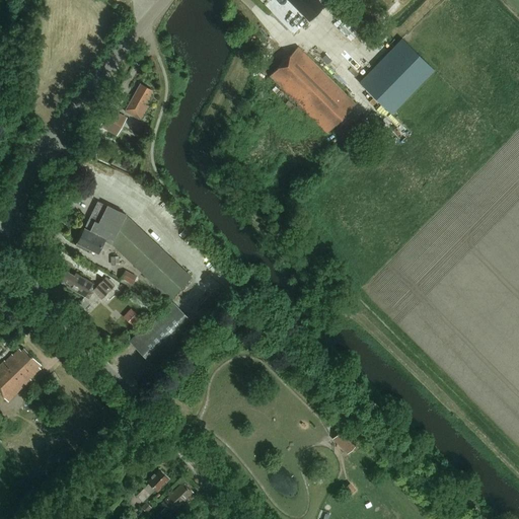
[(289,0),(309,20),(323,5),(317,0),(289,0)]
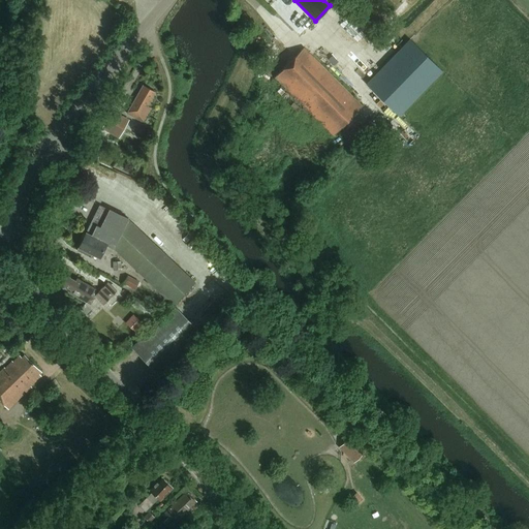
[(410,38),(366,84),(399,115),(442,68),(410,38)]
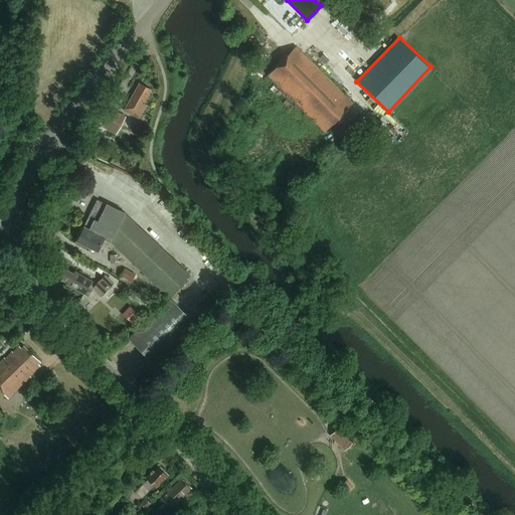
[(338,137),(354,120),(345,112),(353,103),(295,46),(267,76),(324,133),(329,128),(338,137)]
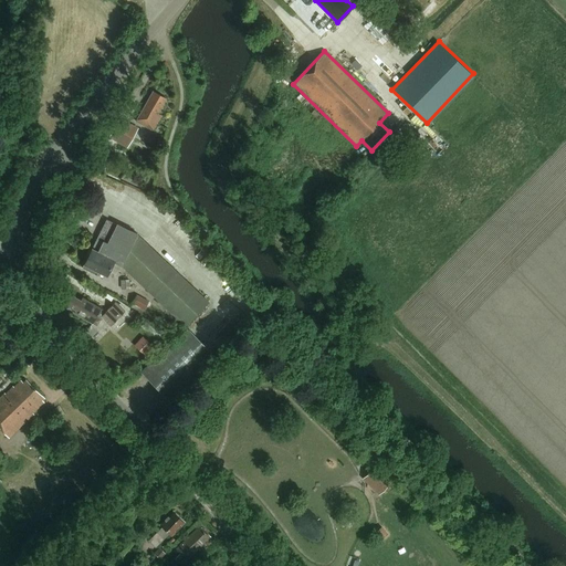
[(153,92),(136,122),(149,128),(166,98),(153,92)]
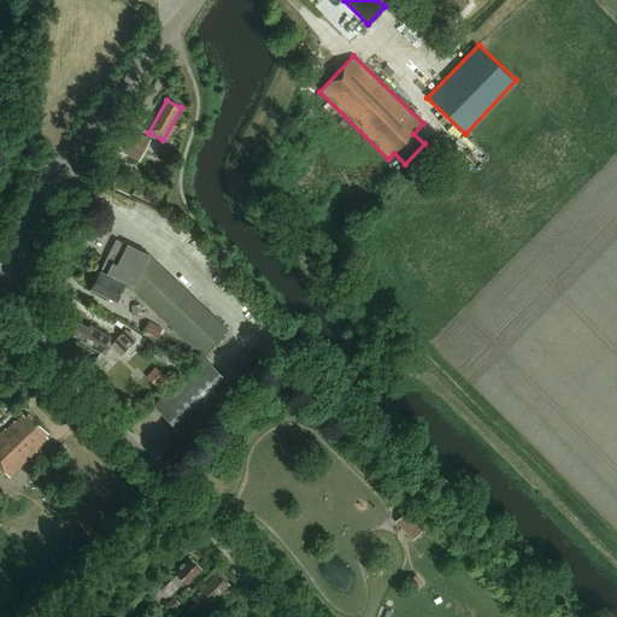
[(137,163),(150,141),(130,130),(118,152),(137,163)]
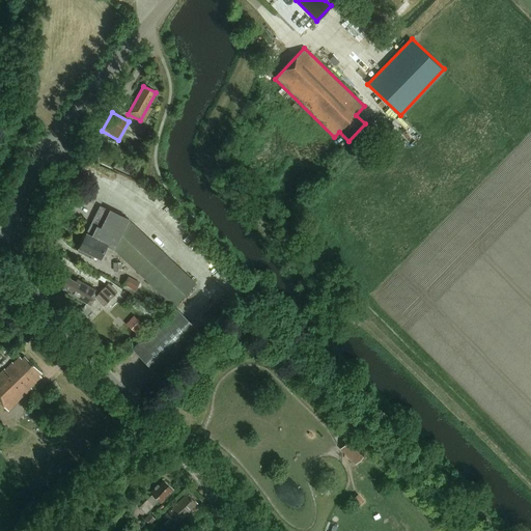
[(129,272),(134,267),(175,306),(196,283),(128,220),(129,219),(121,216),(121,215),(115,212),(115,213),(110,211),(109,211),(100,206),(86,233),(77,251),(86,256),(88,253),(100,259),(107,246),(115,249),(126,259),(121,264),(129,272)]
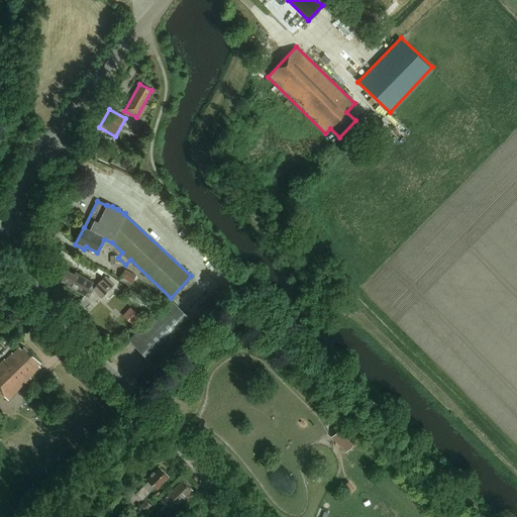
[(120,277),(131,283),(135,275),(124,270),(120,277)]
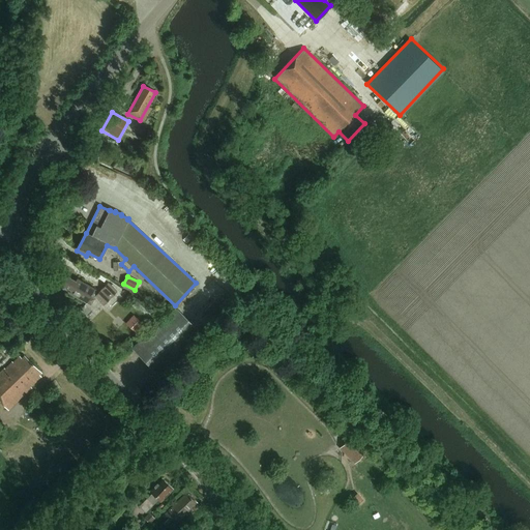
[(104,305),(117,291),(108,283),(99,292),(77,278),(76,282),(67,277),(66,278),(65,278),(62,283),(63,284),(62,286),(72,291),(70,294),(86,303),(86,302),(90,305),(94,299),(93,298),(94,296),(104,305)]
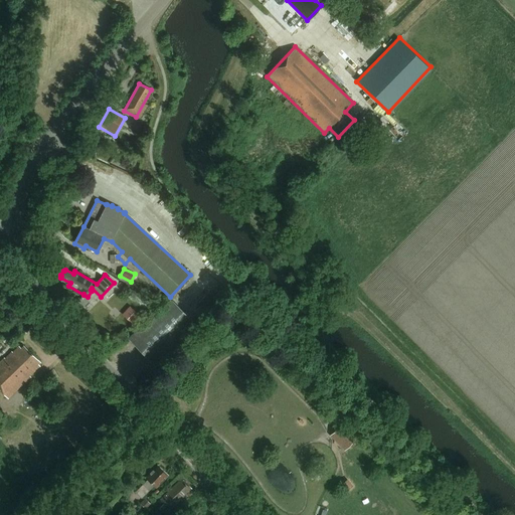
[(208,293),(198,303),(207,312),(217,302),(208,293)]
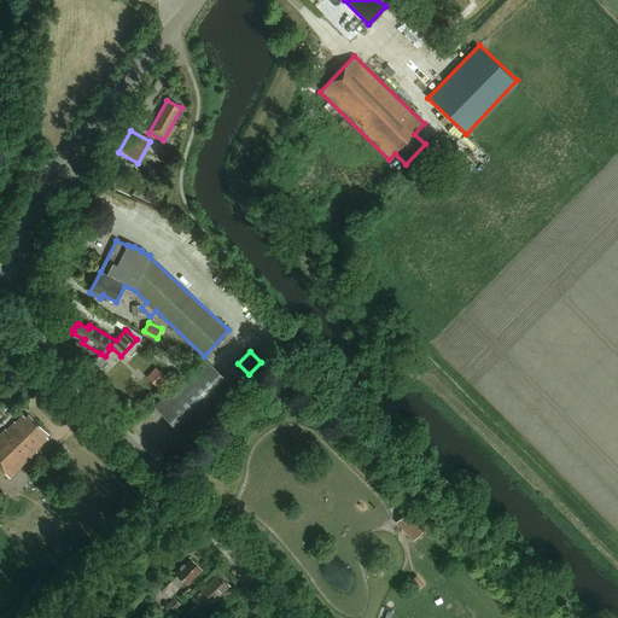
[(185,438),(235,389),(204,357),(153,406),(185,438)]
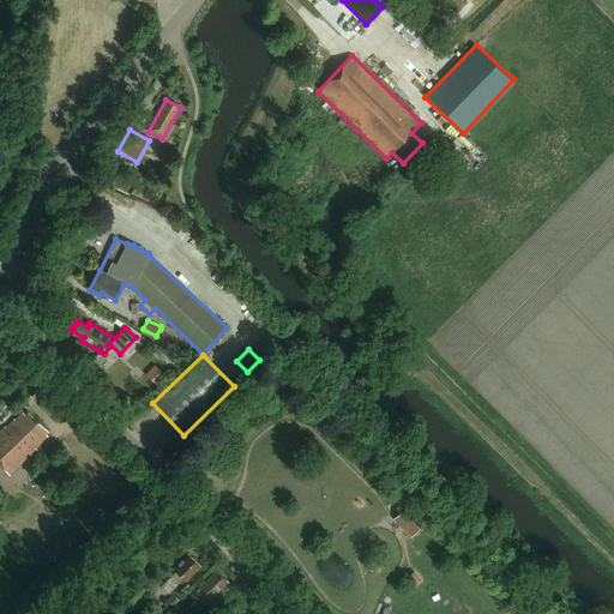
[(0,458),(38,422),(28,413),(25,415),(23,413),(16,420),(14,420),(6,428),(5,427),(0,432),(0,458)]
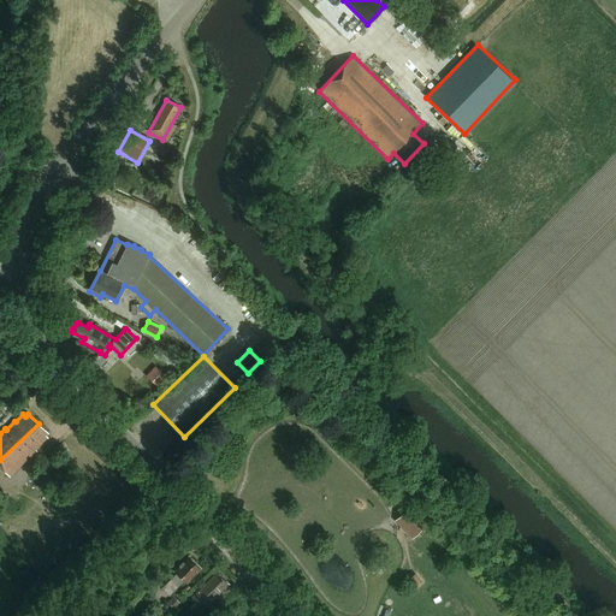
[(39,424),(0,460),(0,468),(10,478),(36,451),(35,450),(48,438),(46,436),(48,433),(39,424)]
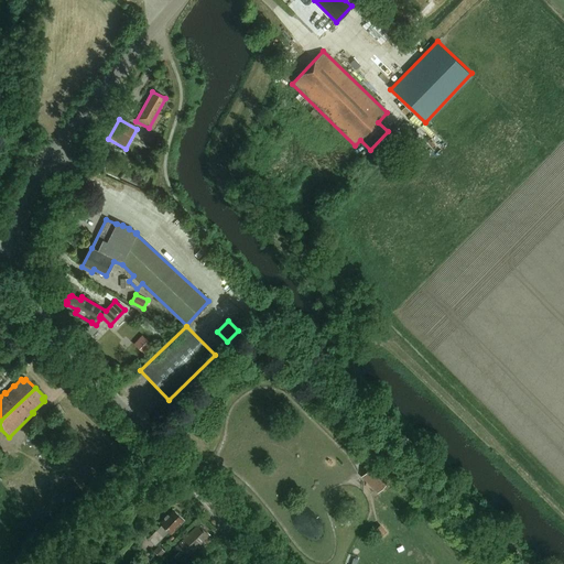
[(361,477),(377,494),(387,484),(371,468),(361,477)]
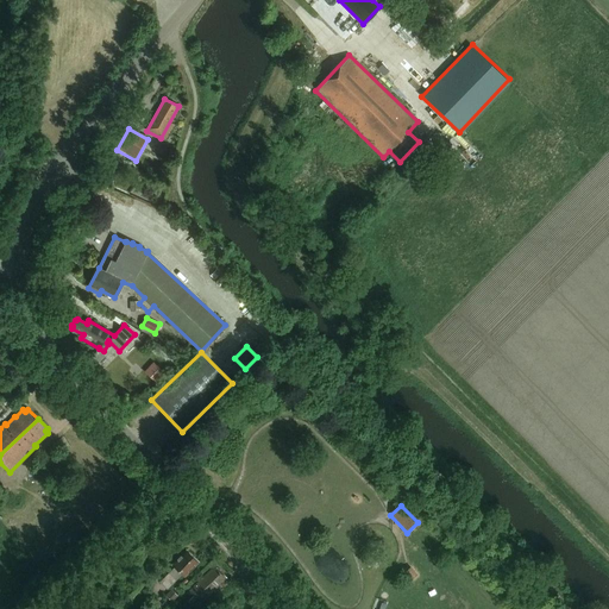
[(199,560),(186,548),(171,564),(174,566),(159,582),(167,589),(181,573),(184,577),(192,570),(190,569),(199,560)]
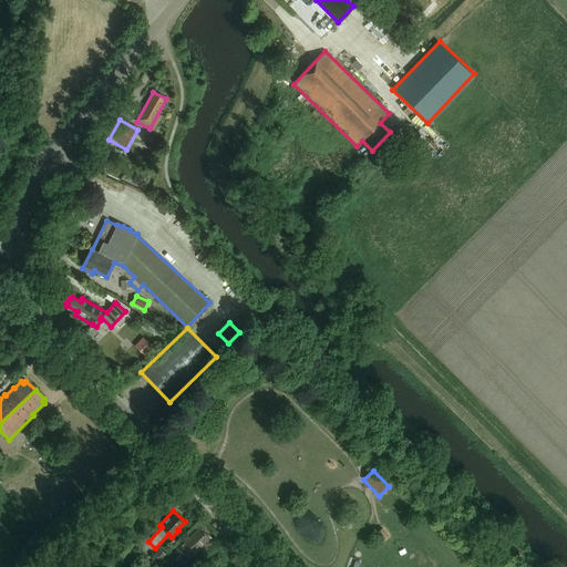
[(179,566),(210,537),(200,526),(176,549),(181,555),(174,560),(179,566)]
